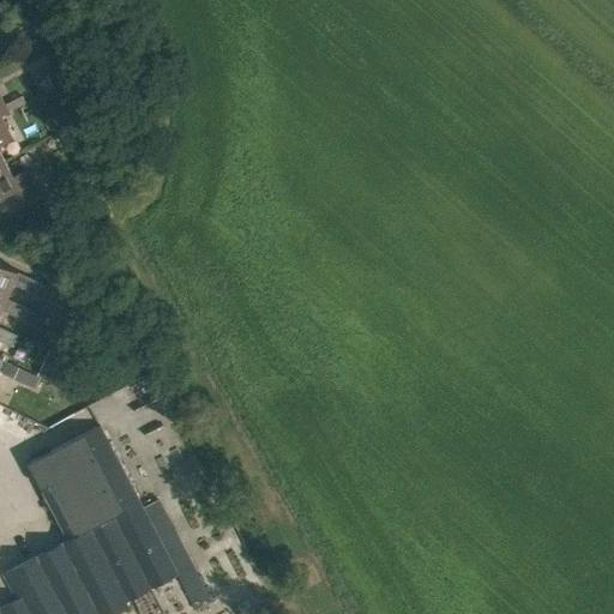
[(0,163),(6,161),(0,149),(0,144),(13,138),(1,116),(0,116),(0,163)]
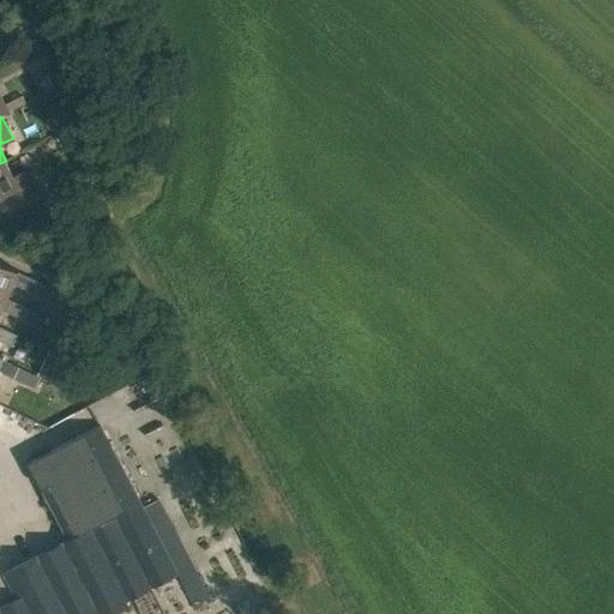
[(0,197),(7,194),(13,206),(41,193),(29,169),(13,176),(6,161),(0,163),(0,197)]
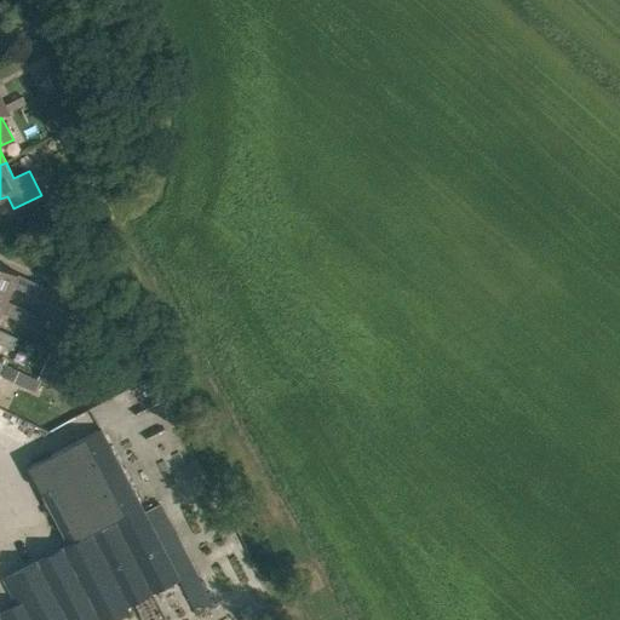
[(38,208),(12,217),(17,229),(42,220),(38,208)]
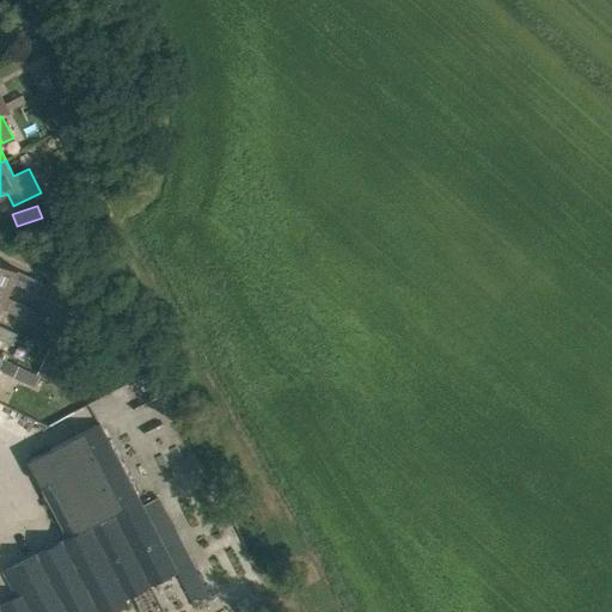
[(0,294),(7,298),(14,283),(36,293),(41,282),(19,271),(0,262),(0,294)]
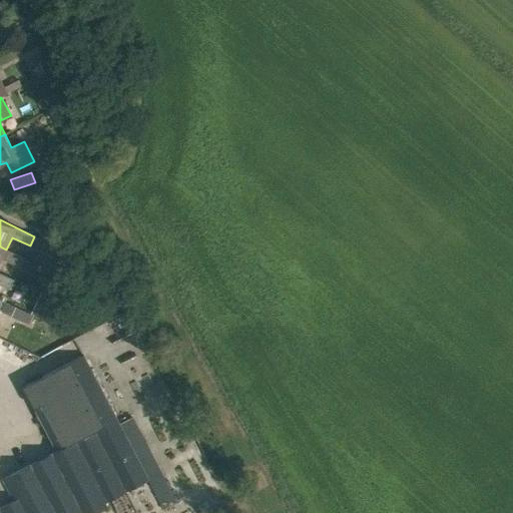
[(41,246),(52,250),(55,243),(44,238),(41,246)]
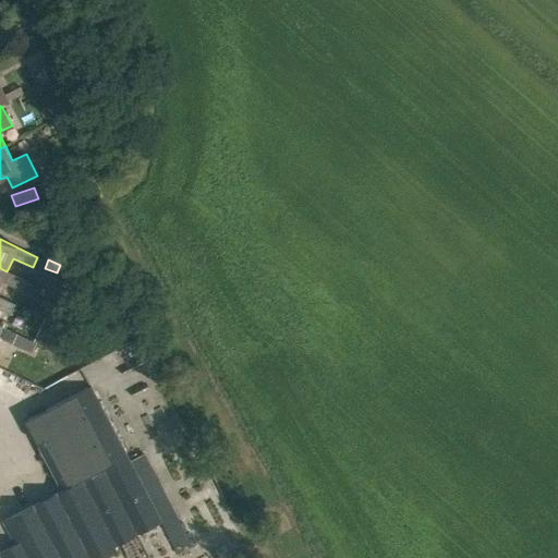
[(0,286),(2,282),(22,291),(27,281),(7,271),(0,268),(0,286)]
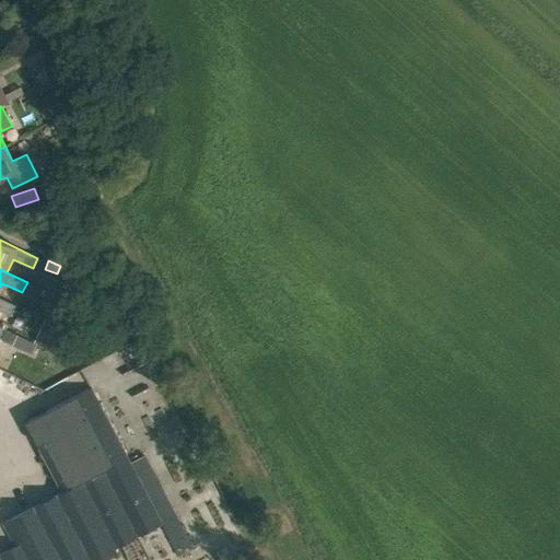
[(0,311),(11,316),(16,306),(0,298),(0,311)]
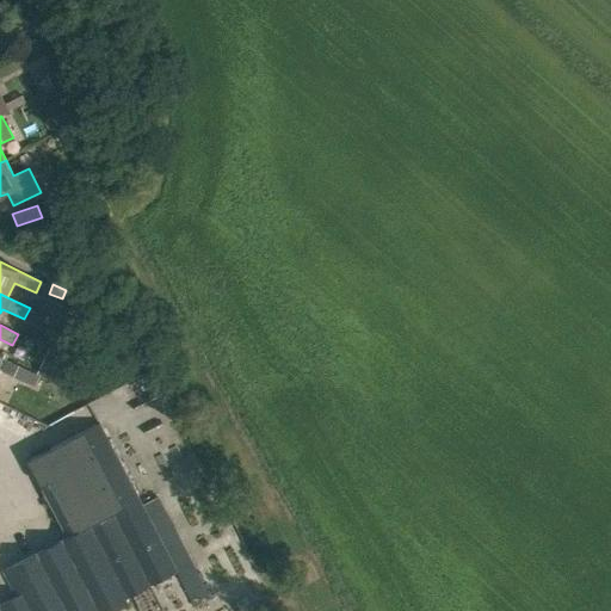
[(17,365),(12,376),(34,386),(39,375),(17,365)]
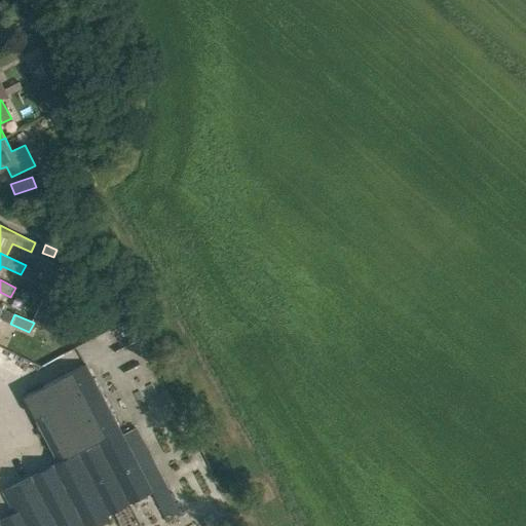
[(58,451),(63,460),(10,488),(22,510),(0,520),(0,525),(98,525),(111,519),(109,516),(153,492),(86,365),(29,395),(43,423),(29,430),(44,458),(58,451)]
